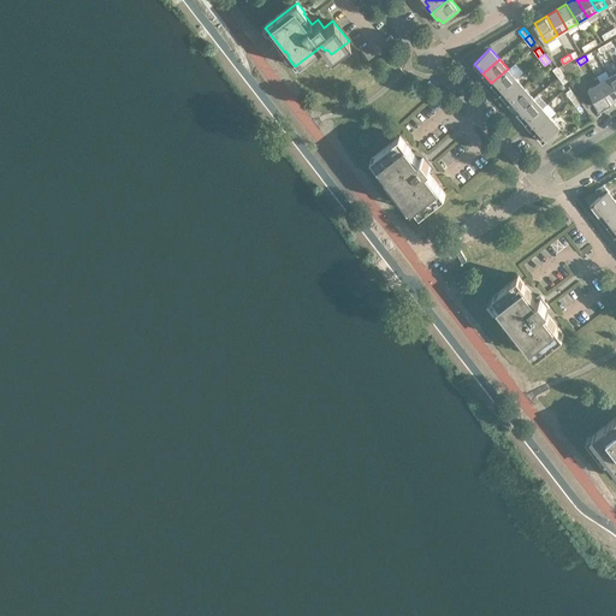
[(563,72),(557,66),(552,69),(558,76),(563,72)]
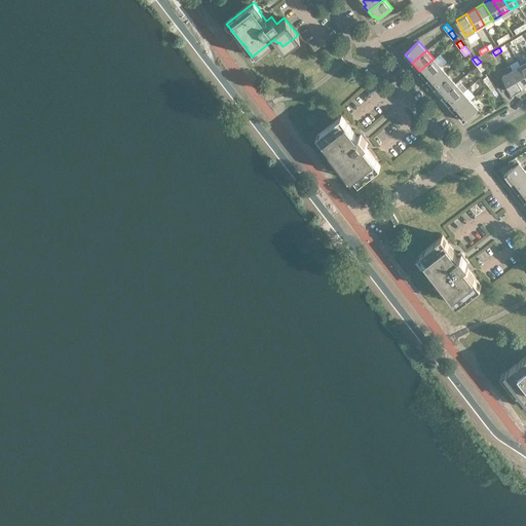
[(441,67),(434,59),(419,71),(426,79),(441,67)]
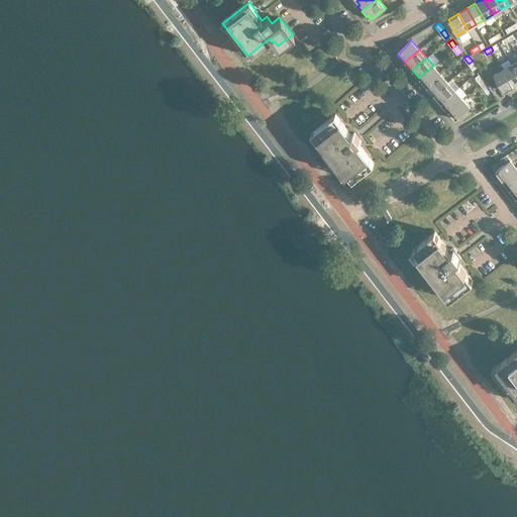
[(477,68),(473,61),(469,64),(473,70),(477,68)]
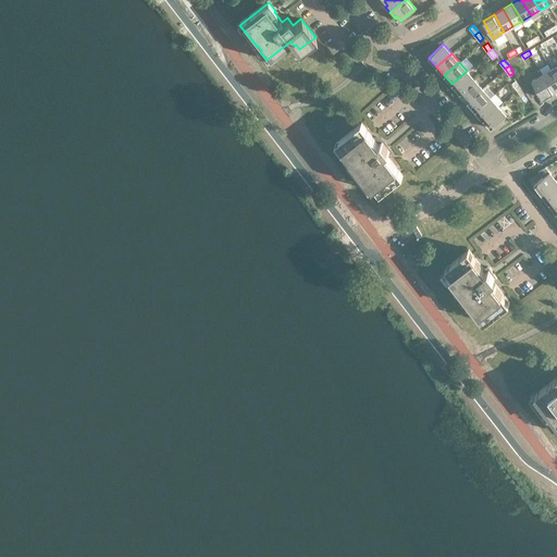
[(556,88),(556,77),(552,69),(543,74),(553,91),(556,88)]
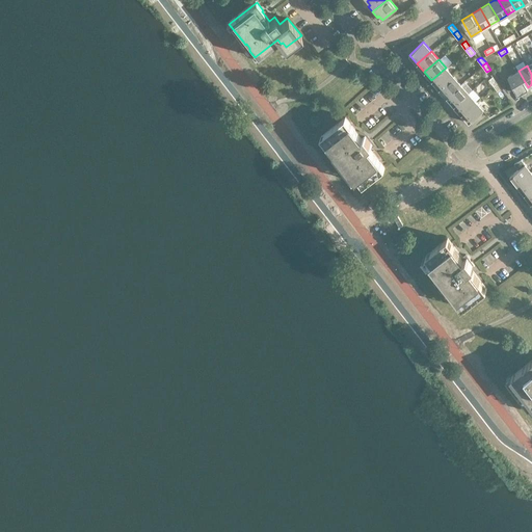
[(453,76),(446,68),(431,80),(440,88),(453,76)]
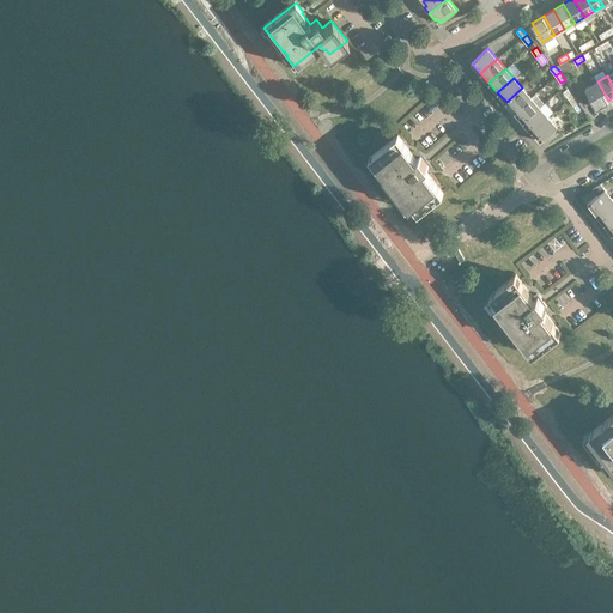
[(608,101),(598,82),(586,89),(596,108),(608,101)]
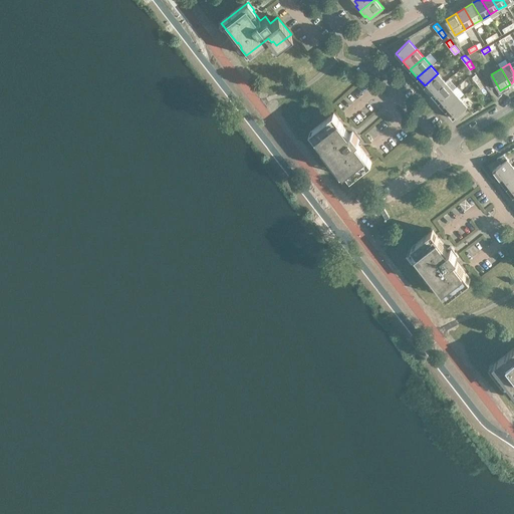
[(446,81),(438,73),(425,85),(432,94),(446,81)]
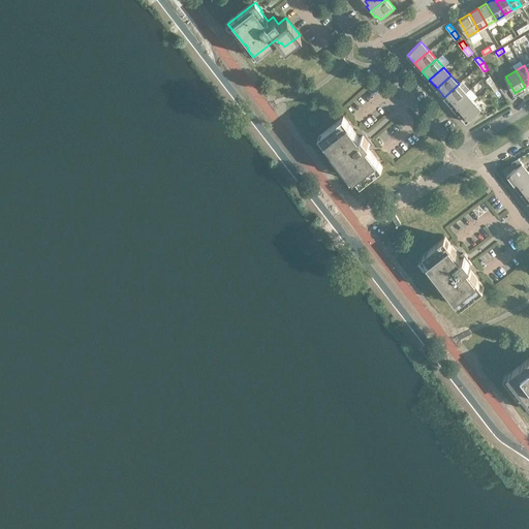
[(486,79),(491,85),(494,83),(490,76),(486,79)]
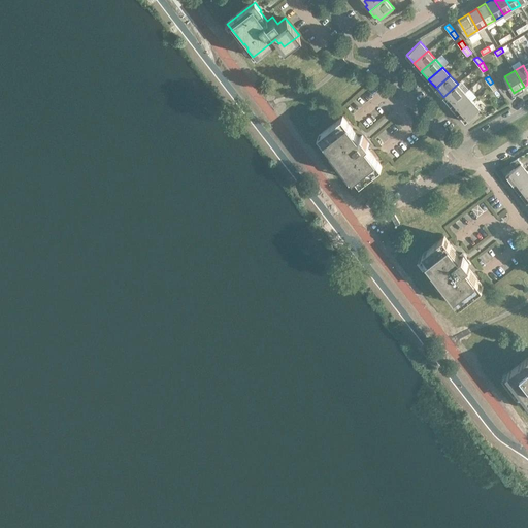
[(498,89),(493,83),(490,85),(494,91),(498,89)]
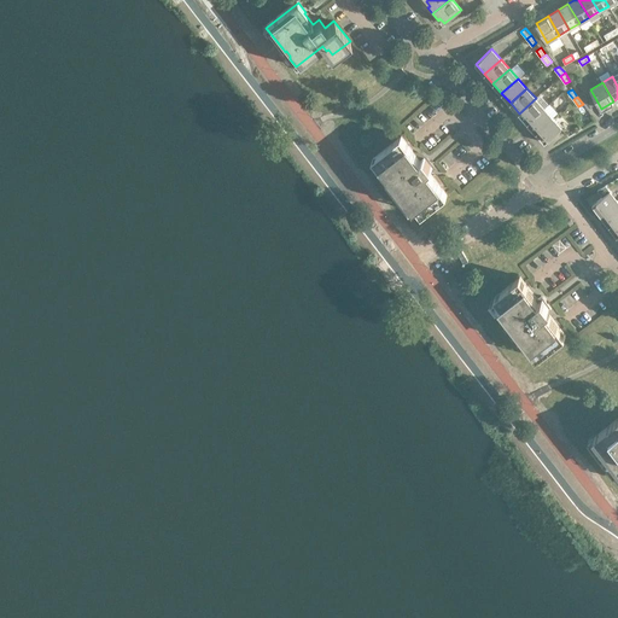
[(544,108),(536,98),(519,114),(528,123),(544,108)]
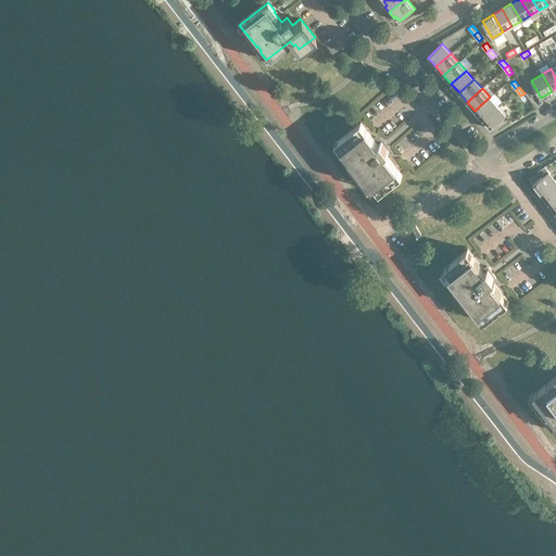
[(497,105),(490,97),(475,111),(482,119),(497,105)]
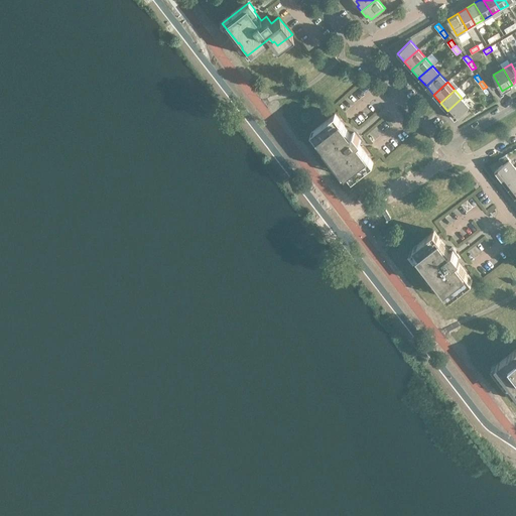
[(469,107),(462,98),(447,111),(455,119),(469,107)]
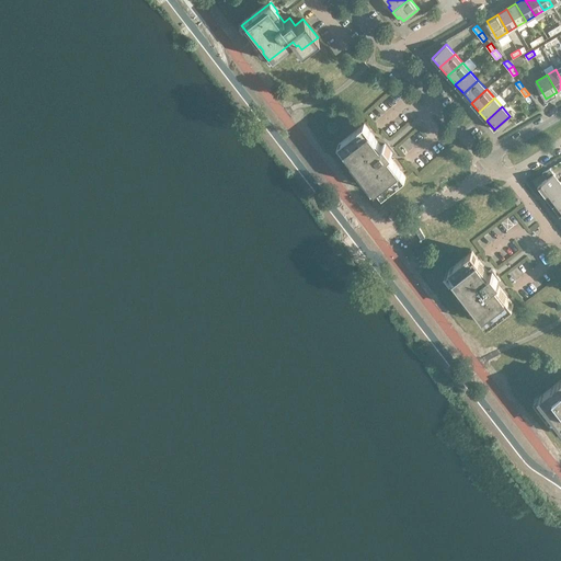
[(345,151),(359,170),(373,189),(377,185),(384,194),(407,176),(389,155),(393,151),(386,141),(381,139),(377,138),(364,123),(342,140),(348,149),(345,151)]
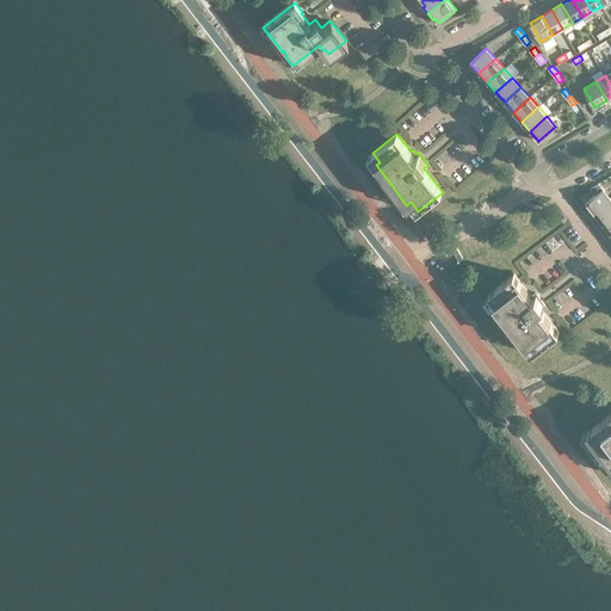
[(586,202),(594,213),(610,199),(610,198),(603,189),(586,202)]
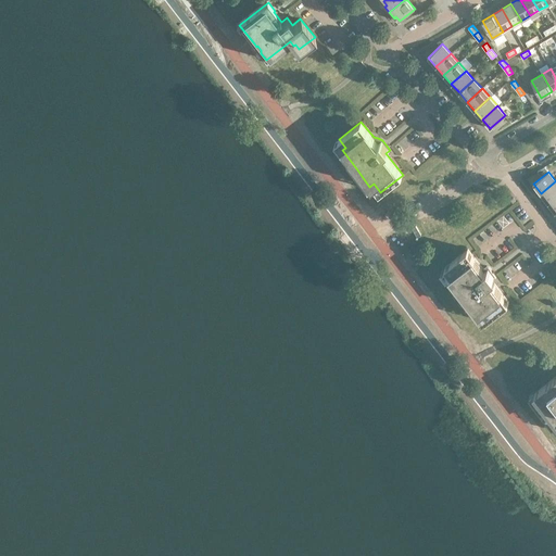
[(555,196),(555,181),(541,193),(547,203),(555,196)]
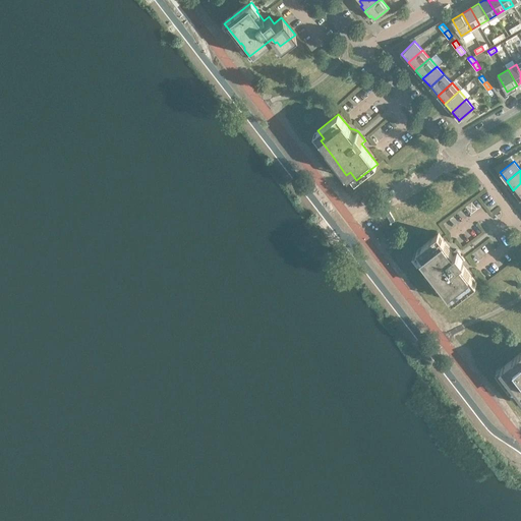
[(420,259),(432,276),(440,286),(443,283),(456,299),(477,283),(461,263),(465,259),(456,249),(453,251),(439,233),(417,249),(423,257),(420,259)]
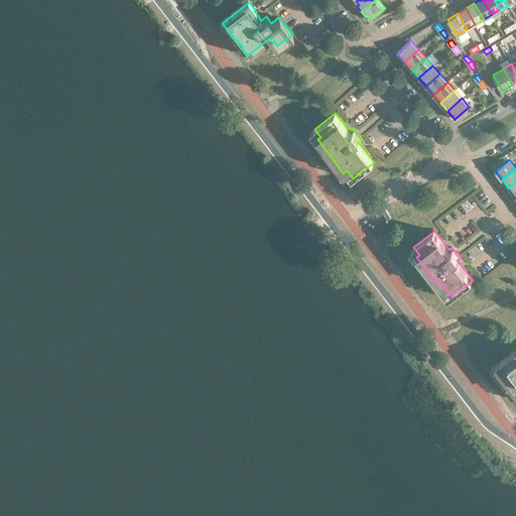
[(499,375),(506,384),(513,393),(515,390),(515,348),(495,364),(502,373),(499,375)]
